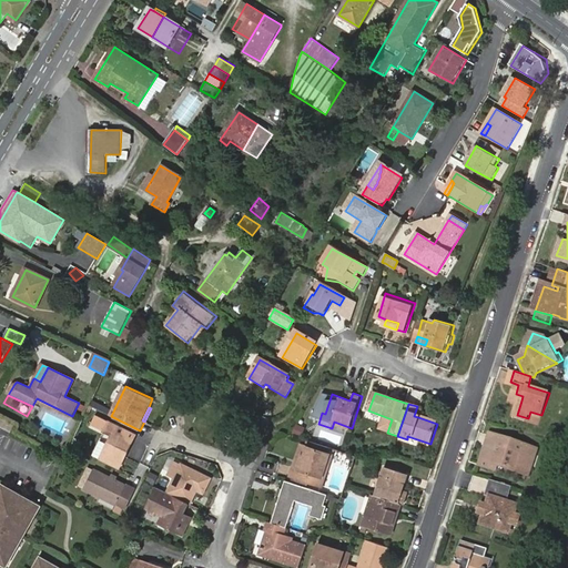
[(112,437),(100,460),(115,468),(123,454),(127,455),(128,453),(135,437),(98,417),(92,427),(112,437)]
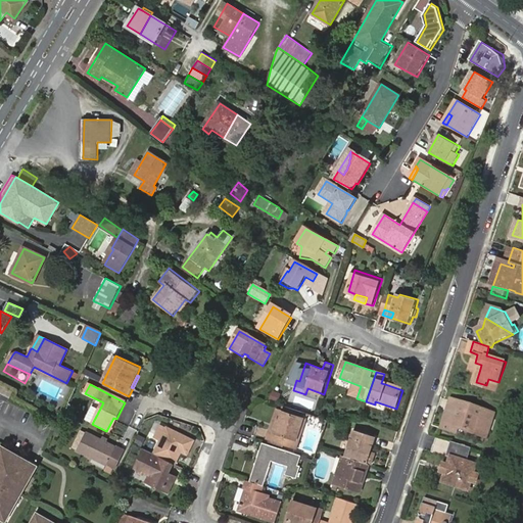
[(0,385),(0,391),(10,396),(12,390),(0,385)]
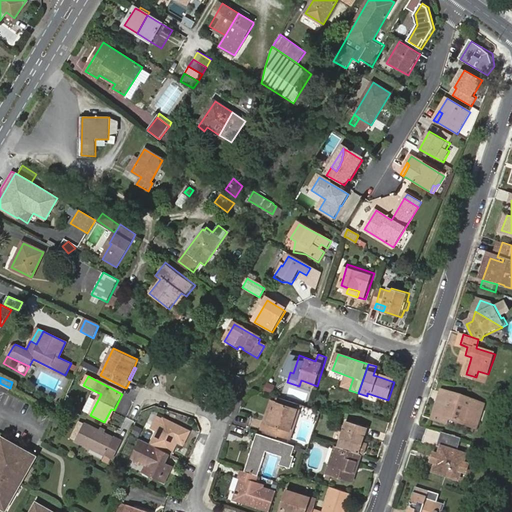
[(264,390),(273,392),(275,384),(267,381),(264,390)]
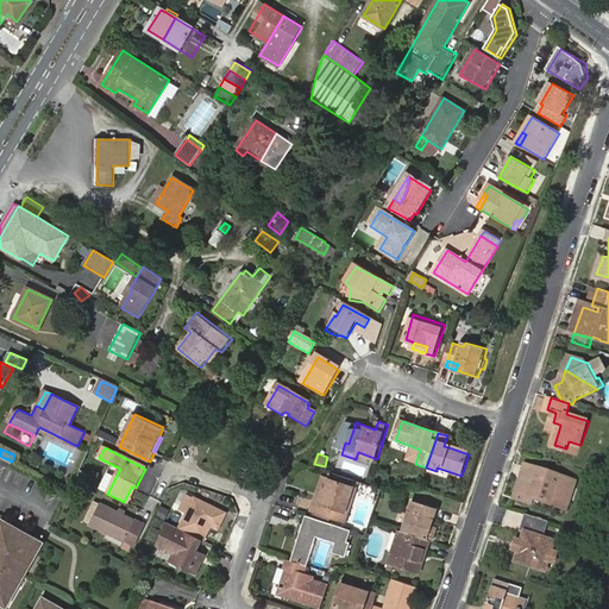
[(528,484),(523,483),(518,500),(534,507),(538,501),(556,507),(559,498),(572,503),(578,489),(581,490),(582,484),(528,466),(525,477),(529,478),(528,484)]
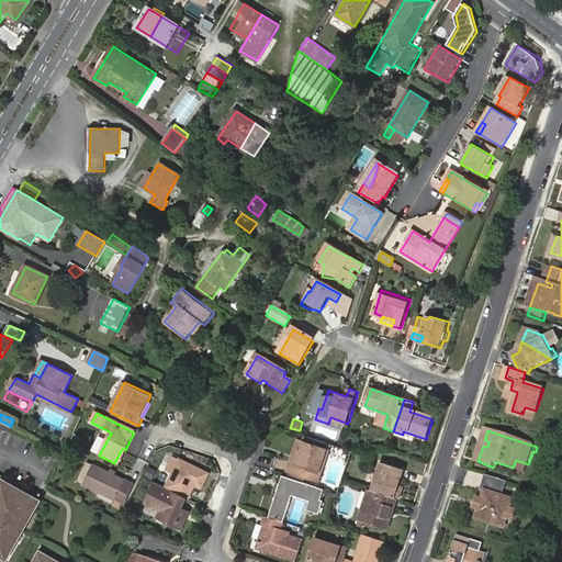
[(298,465),(306,442),(302,441),(294,464),(298,465)]
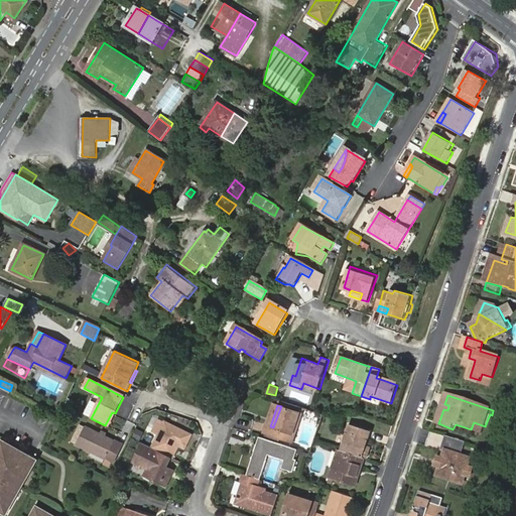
[(301,413),(281,406),(273,427),(270,426),(267,434),(294,443),(299,429),(296,428),(301,413)]
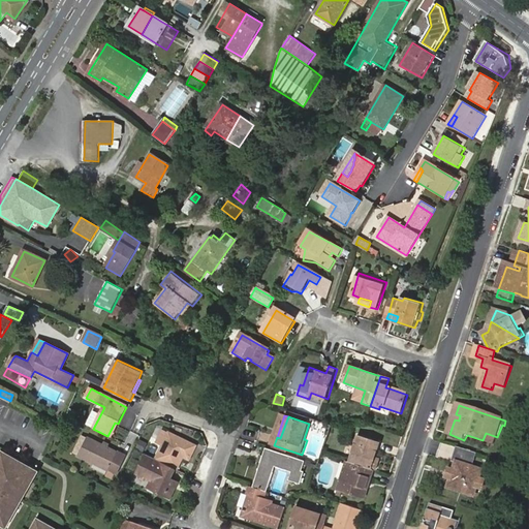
[(115,423),(107,436),(111,438),(118,424),(115,423)]
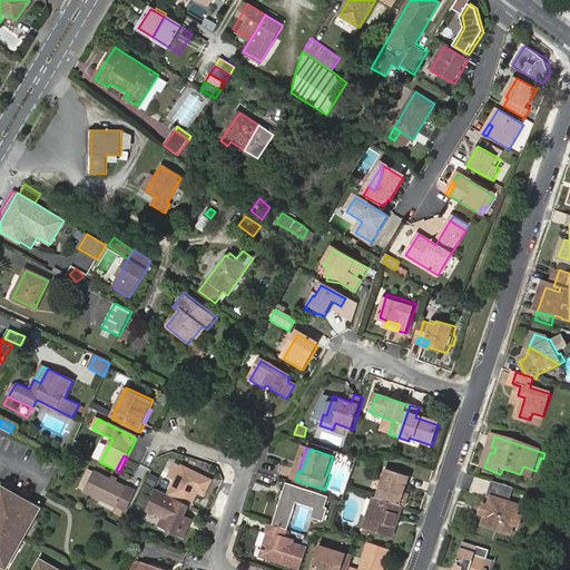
[(336,458),(333,457),(327,473),(331,474),(336,458)]
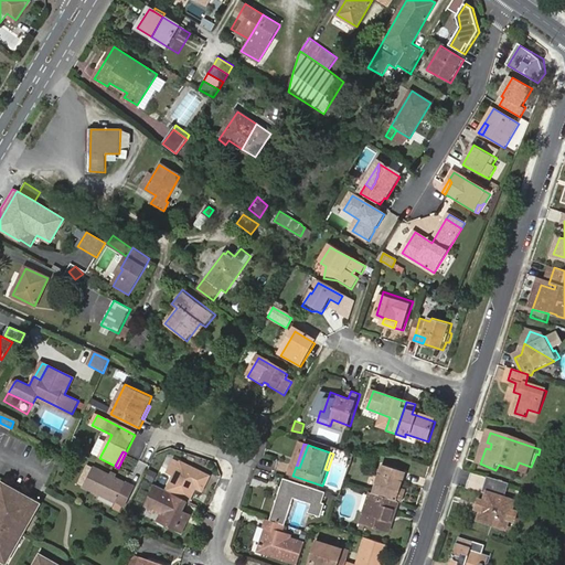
[(177,475),(205,489),(212,476),(183,462),(177,475)]
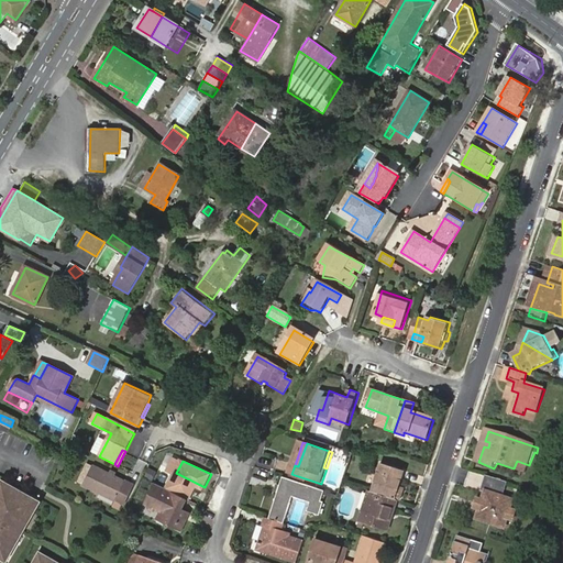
[(517,461),(514,468),(527,473),(529,465),(517,461)]
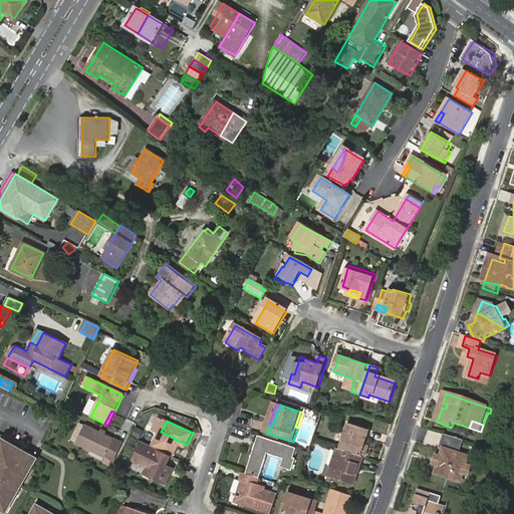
[(350,425),(346,438),(370,450),(370,448),(366,446),(371,432),(350,425)]
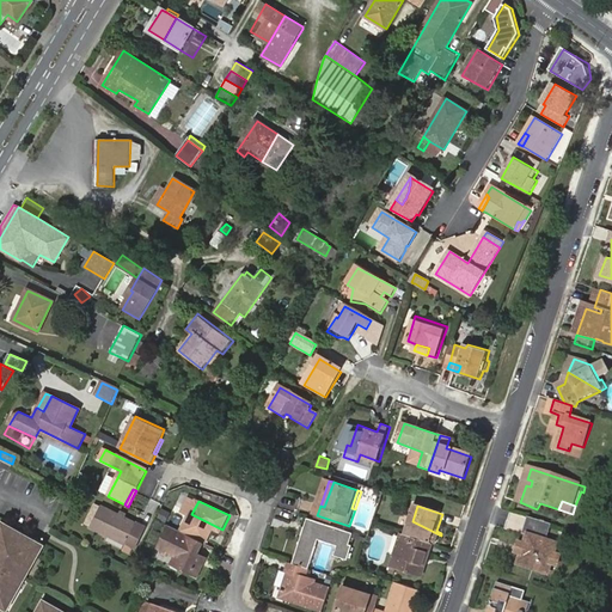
[(101,507),(90,528),(134,550),(145,530),(101,507)]
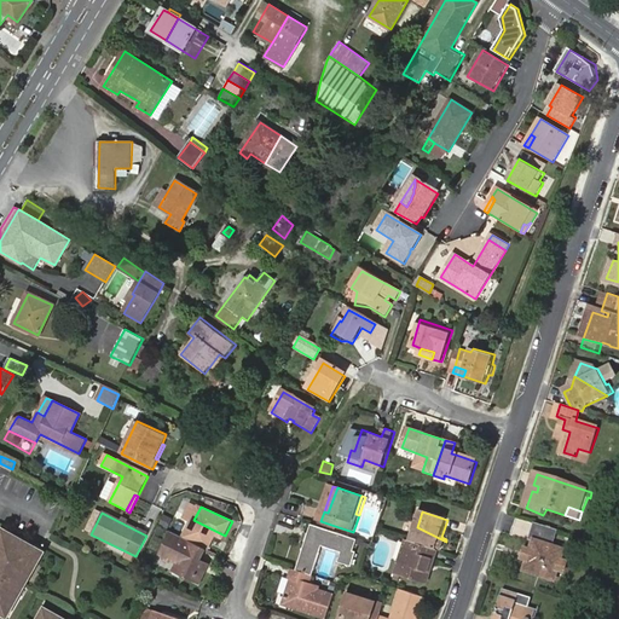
[(160,524),(168,527),(172,518),(162,514),(160,524)]
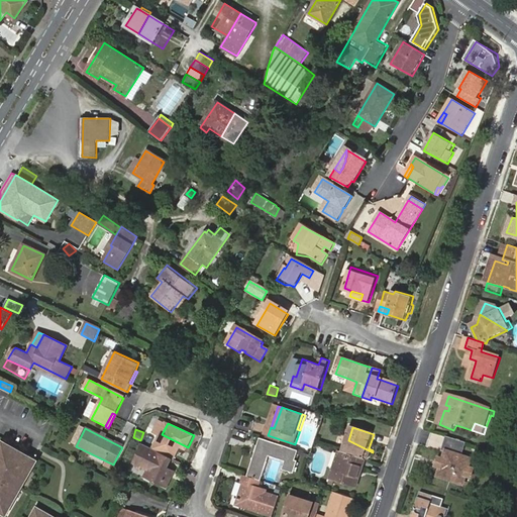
[(173,457),(175,458),(182,446),(188,448),(188,447),(162,434),(154,449),(173,457)]
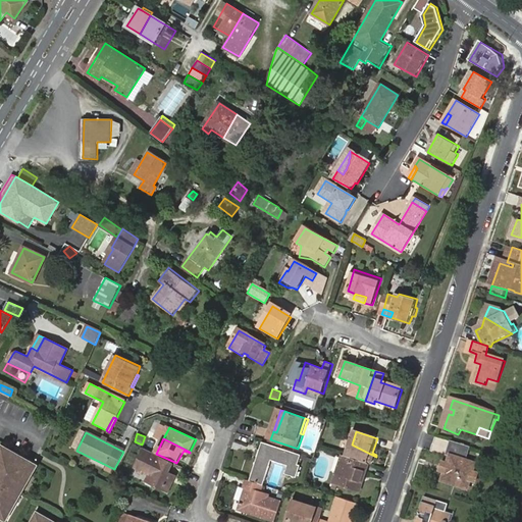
[(265,442),(252,481),(265,485),(274,461),(291,465),(288,474),(298,477),(302,466),(300,465),(303,455),(265,442)]
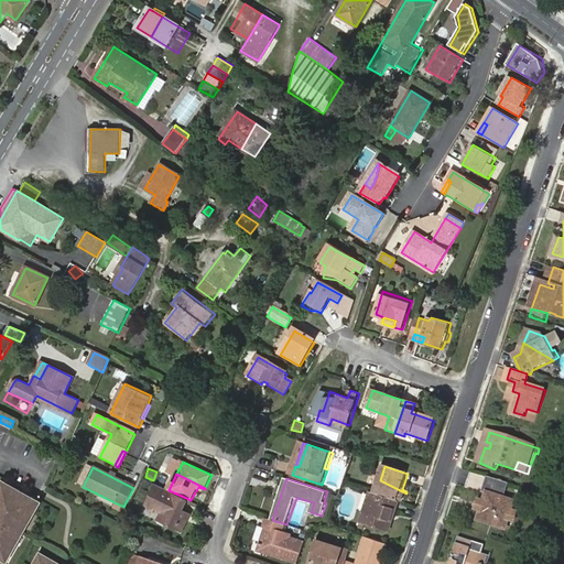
[(502,499),(507,484),(488,478),(484,492),(489,495),(486,505),(484,512),(481,521),(503,528),(506,519),(509,511),(511,502),(502,499)]
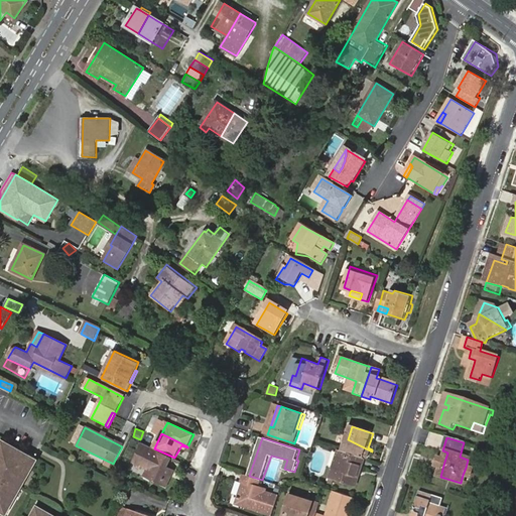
[(367,459),(369,460),(372,452),(348,439),(343,450),(367,459)]
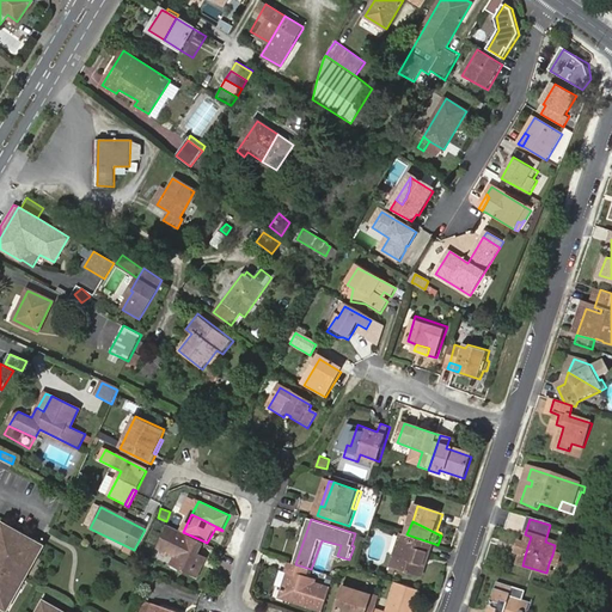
[(2,522),(0,526),(0,607),(7,611),(44,546),(2,522)]
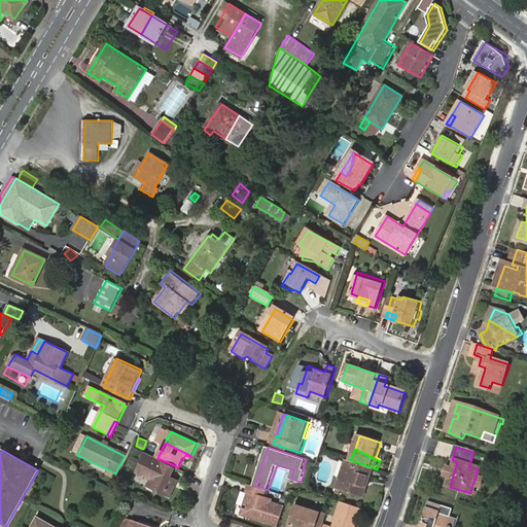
[(157,458),(147,453),(138,472),(152,480),(149,485),(171,496),(179,481),(171,477),(176,466),(157,458)]
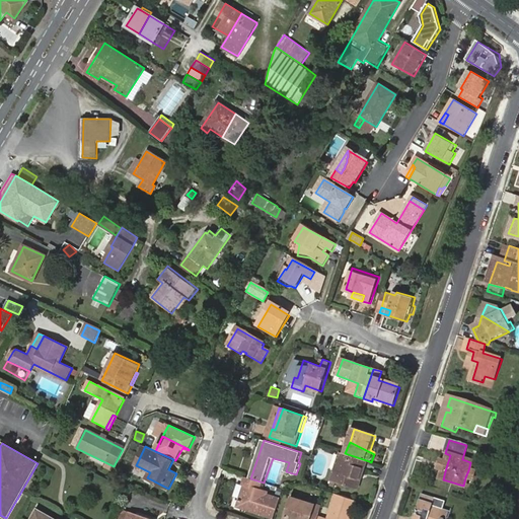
[(345,453),(343,452),(332,483),(358,491),(362,480),(359,480),(363,469),(366,469),(369,461),(345,453)]
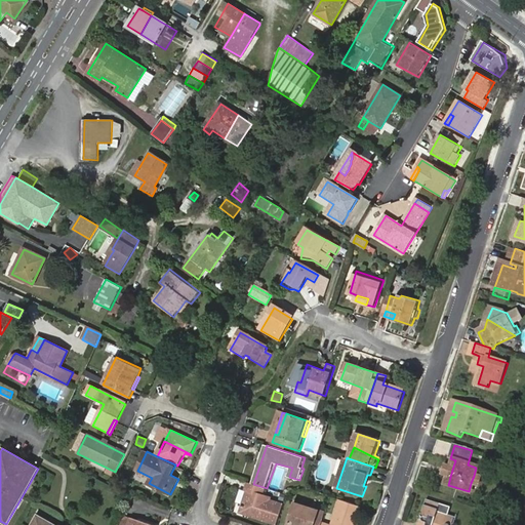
[(244,513),(279,523),(286,503),(272,499),(273,496),(268,495),(270,489),(267,488),(253,484),(250,483),(247,492),(250,493),(244,513)]
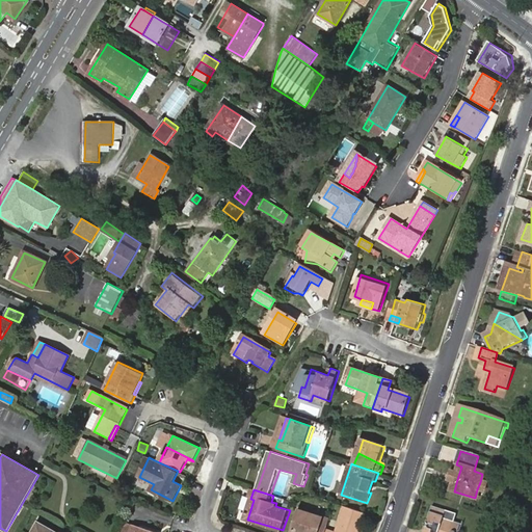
[(326,531),(357,531),(358,531),(363,531),(369,514),(347,507),(338,531),(330,531),(327,531),(326,531)]
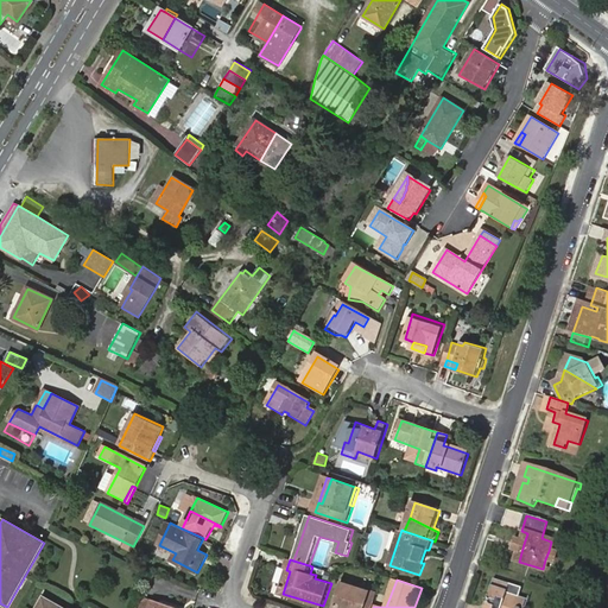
[(521,607),(523,607),(525,599),(518,596),(521,588),(498,580),(492,596),(499,600),(495,607),(521,607)]
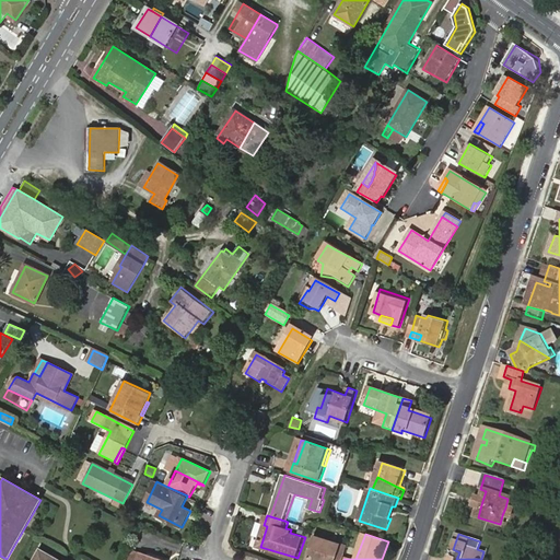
[(313,536),(313,538),(346,555),(348,547),(313,536)]
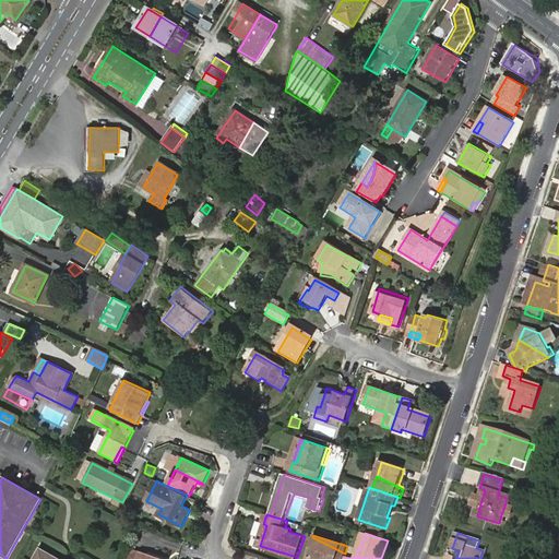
[(345,554),(312,537),(306,557),(310,558),(343,558),(344,558),(345,554)]
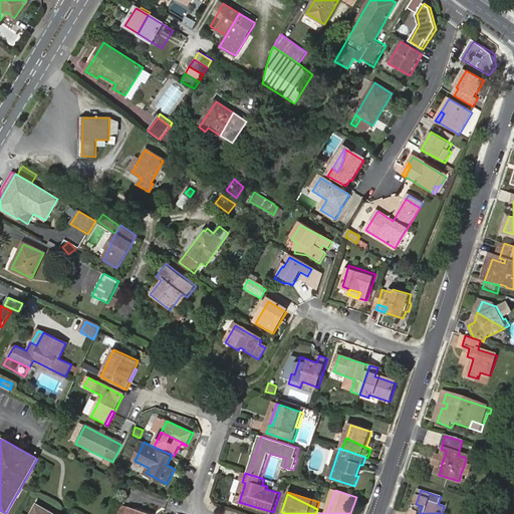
[(56,513),(37,503),(30,513),(56,513)]
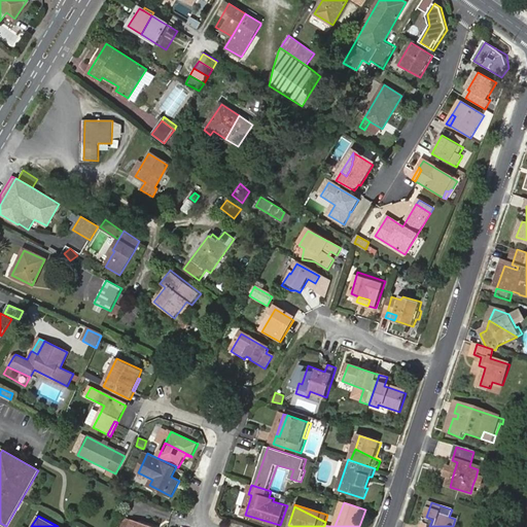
[(426,517),(422,526),(429,526),(432,520),(426,517)]
